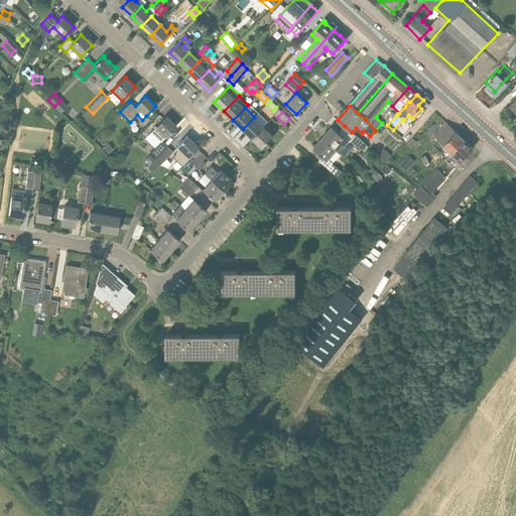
[(166,116),(155,127),(156,127),(151,132),(161,142),(176,126),(166,116)]
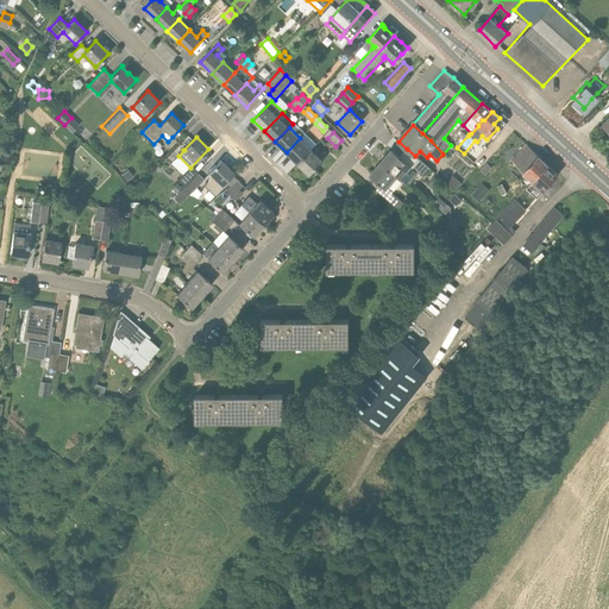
[(287,152),(297,163),(312,149),(300,138),(287,152)]
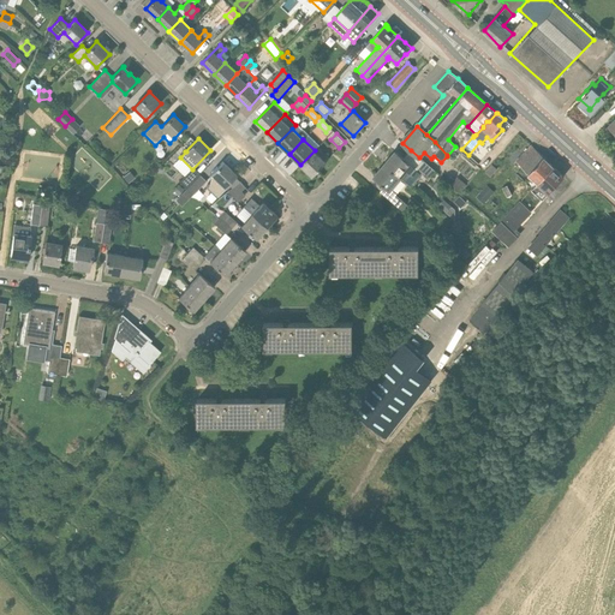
[(318,147),(315,150),(300,165),(312,177),(326,162),(330,157),(318,147)]
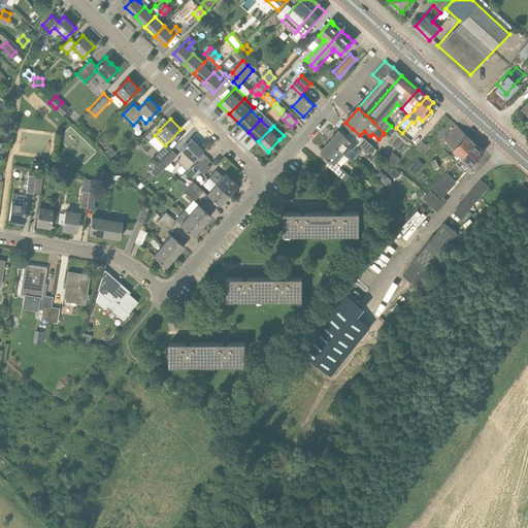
[(475,143),(468,136),(461,129),(454,136),(448,142),(462,157),(475,143)]
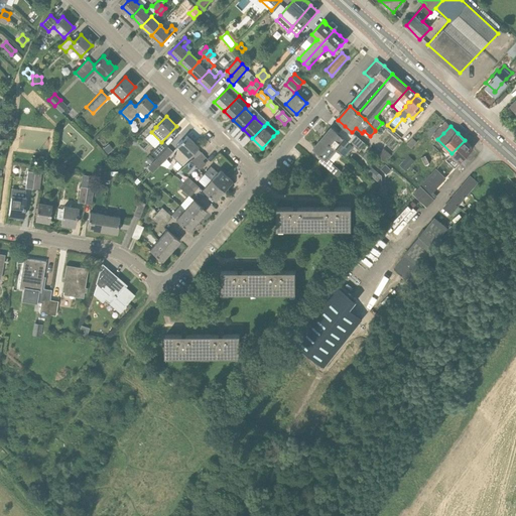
[(323,137),(337,149),(341,143),(344,146),(348,141),(332,127),(323,137)]
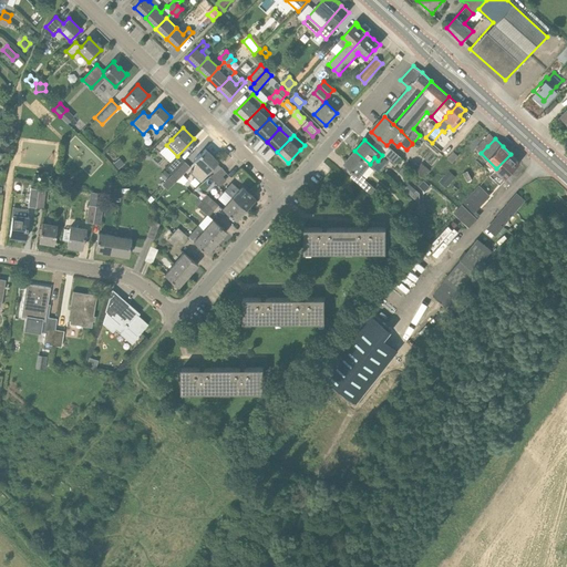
[(425,143),(419,152),(430,162),(436,153),(425,143)]
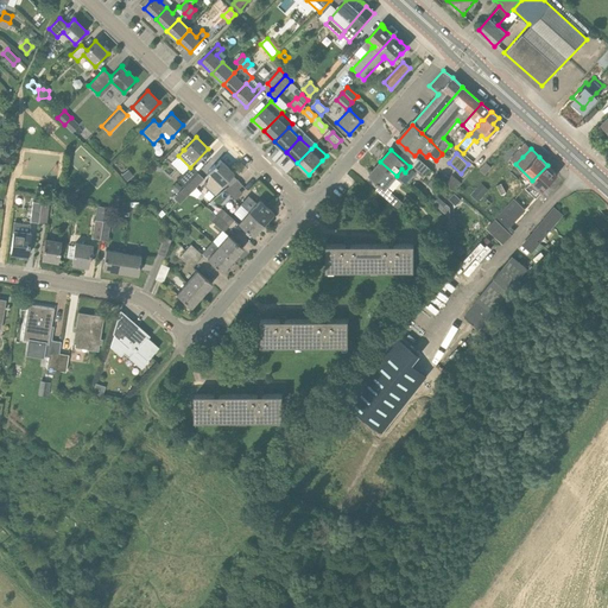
[(214,165),(208,172),(222,185),(234,173),(220,160),(215,165),(214,165)]
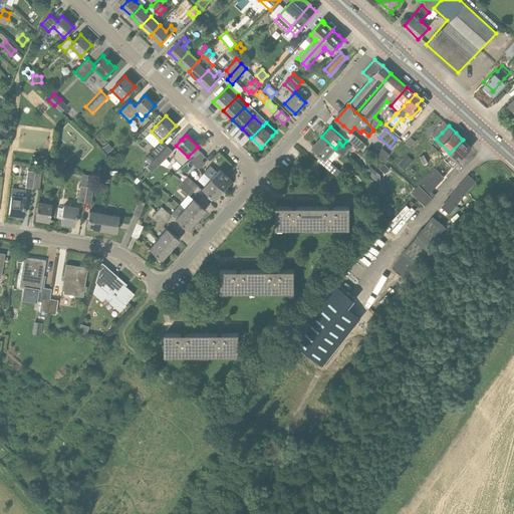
[(335,149),(321,137),(312,148),(321,156),(317,161),(325,167),(339,179),(343,174),(330,163),(331,162),(327,158),(335,149)]
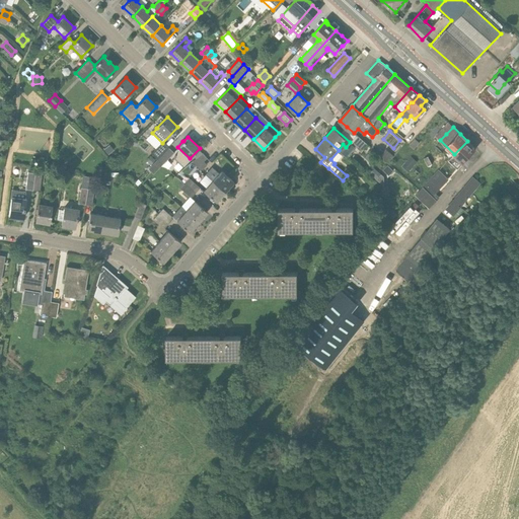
[(420,143),(415,138),(409,145),(414,149),(420,143)]
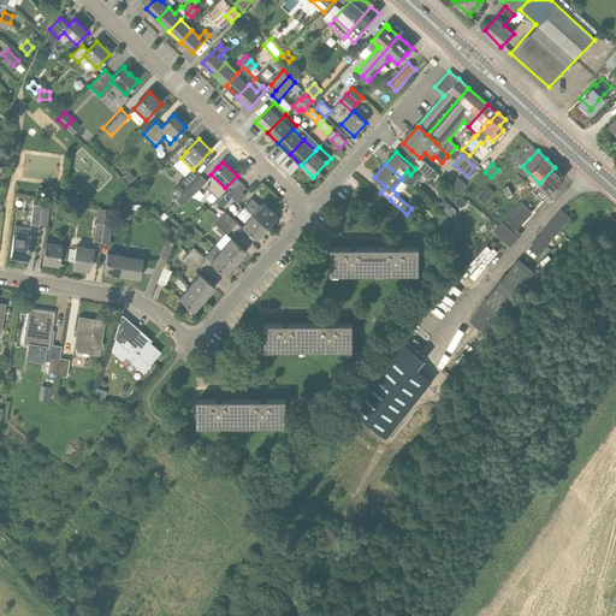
[(543,200),(548,195),(554,201),(572,183),(564,177),(555,167),(539,183),(538,183),(532,189),(543,200)]
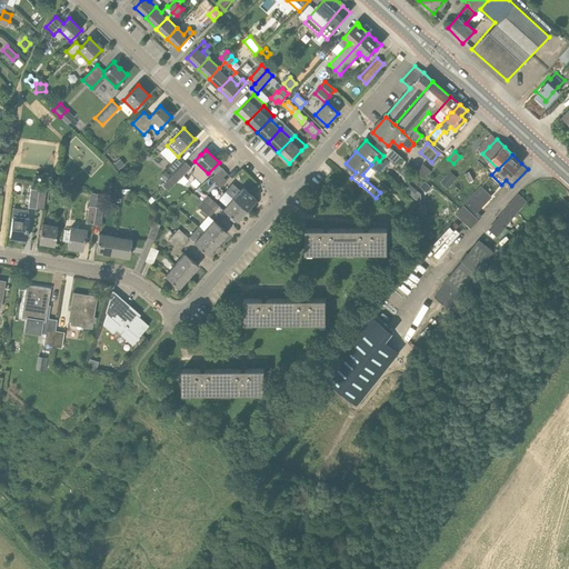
[(172,175),(185,162),(178,157),(167,169),(172,175)]
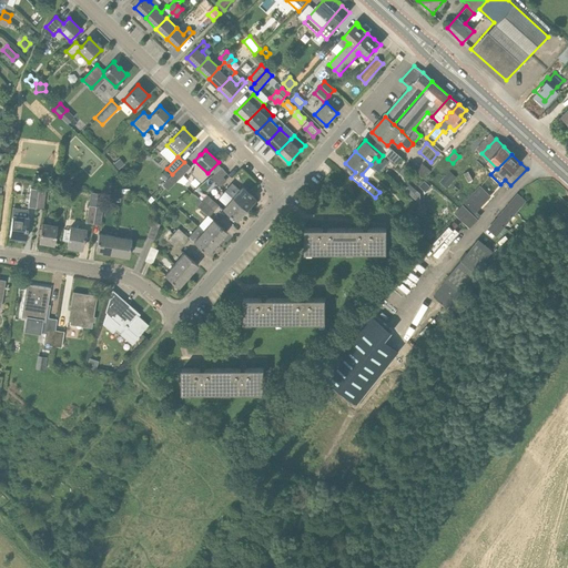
[(124,164),(120,159),(114,164),(119,170),(124,164)]
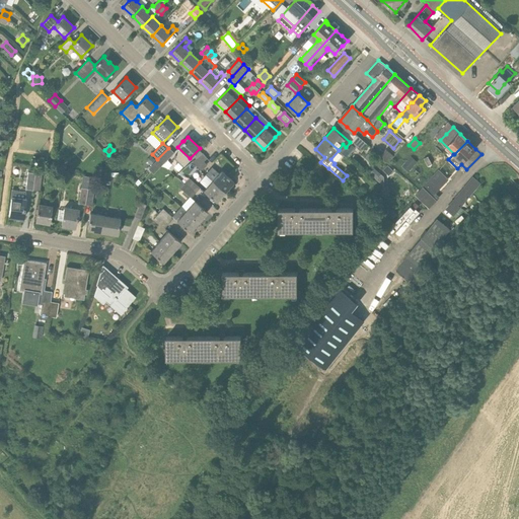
[(173,153),(168,148),(157,159),(163,164),(173,153)]
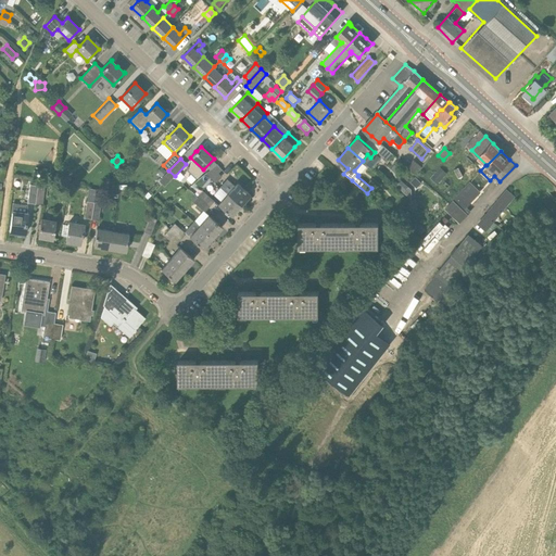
[(414,160),(408,167),(416,174),(421,167),(414,160)]
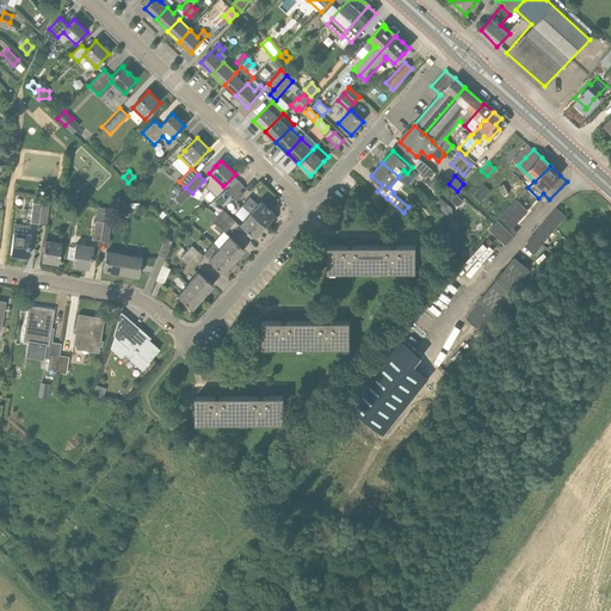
[(232,196),(244,186),(239,180),(226,190),(232,196)]
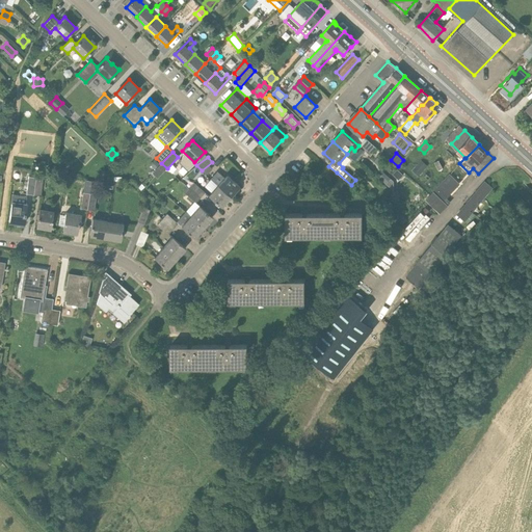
[(421,160),(411,169),(418,177),(427,166),(421,160)]
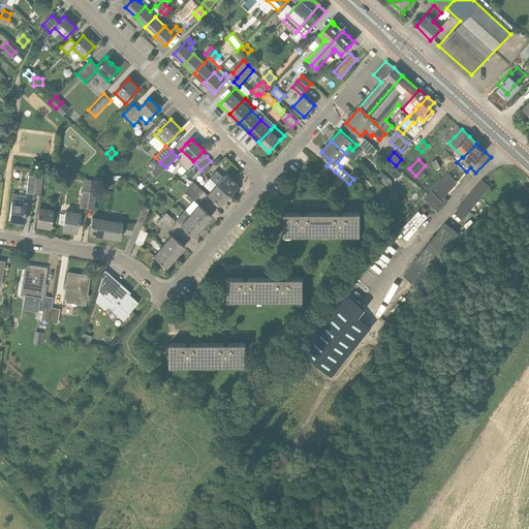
[(153,169),(158,164),(154,160),(149,165),(153,169)]
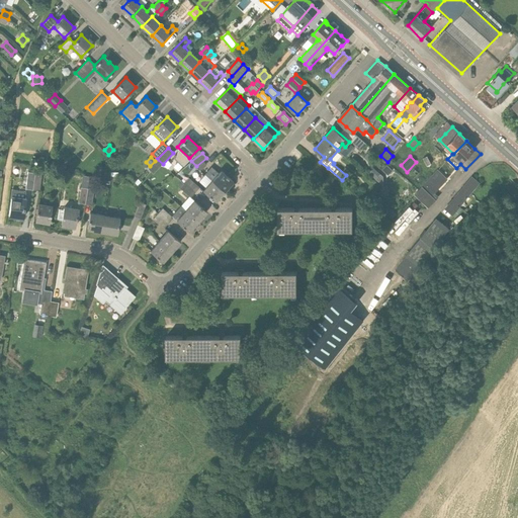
[(225,191),(233,181),(221,170),(218,173),(211,167),(205,174),(211,180),(225,191)]
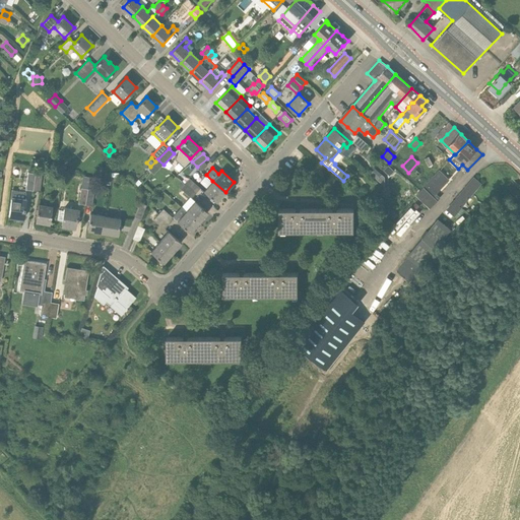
[(378,180),(382,174),(375,169),(371,174),(378,180)]
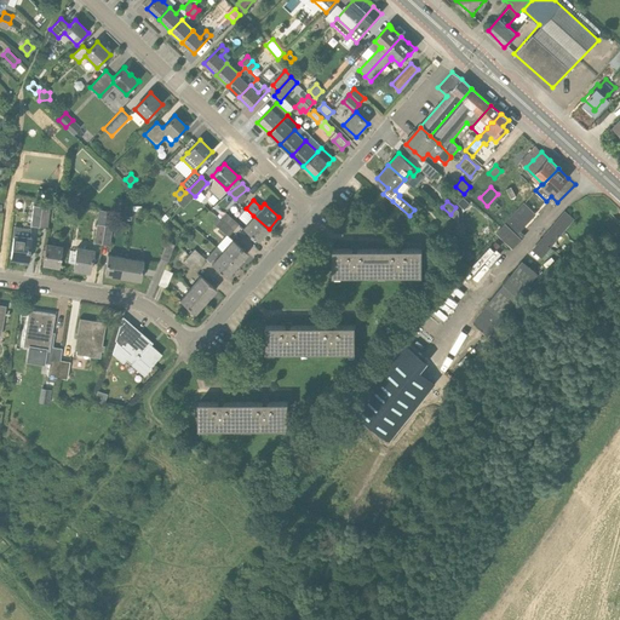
[(30,227),(39,228),(41,211),(42,204),(36,202),(36,206),(34,206),(30,227)]
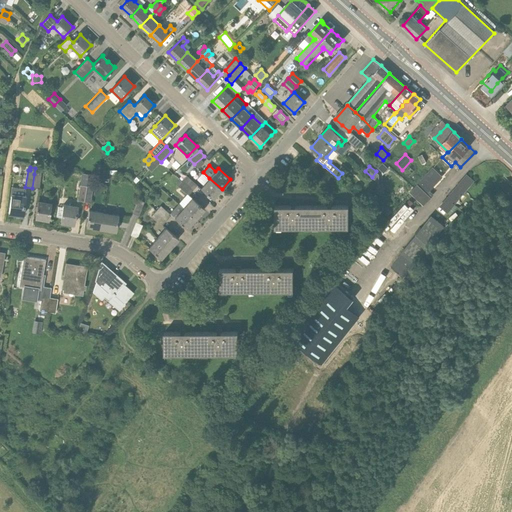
[(433,169),(410,192),(416,197),(415,198),(417,199),(418,199),(423,205),(430,197),(426,193),(442,177),(433,169)]
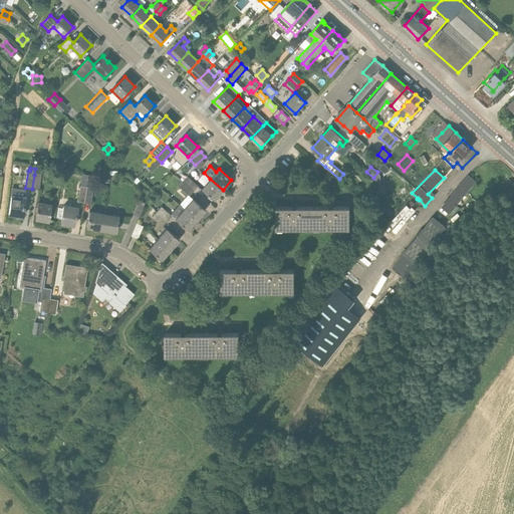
[(80,186),(87,187),(88,175),(82,174),(80,186)]
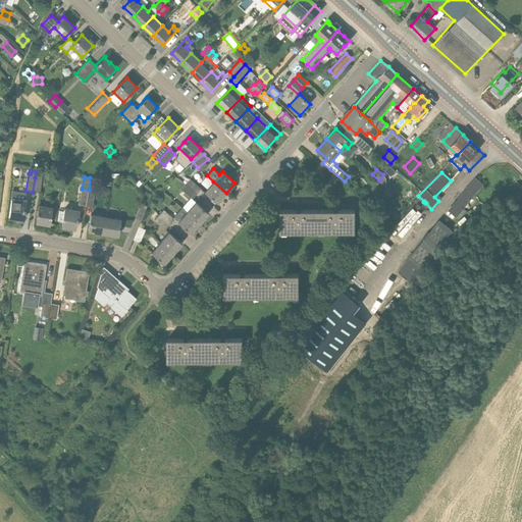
[(33,192),(40,192),(42,178),(35,177),(33,192)]
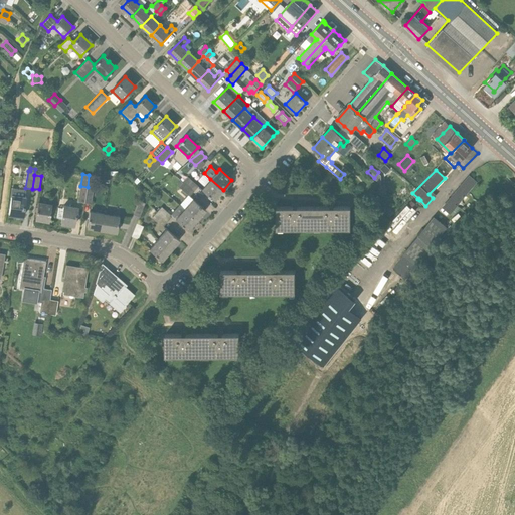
[(456,191),(463,197),(476,182),(469,176),(456,191)]
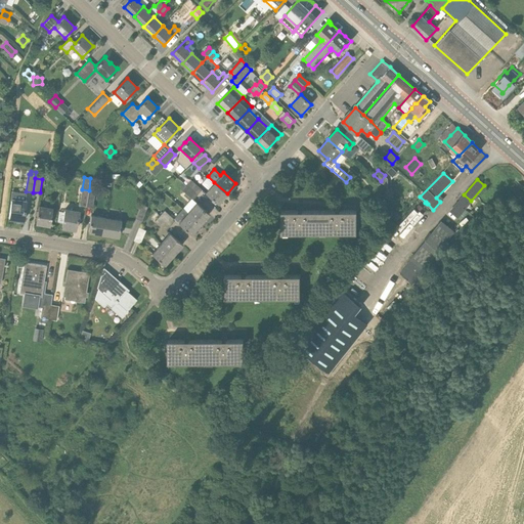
[(190,180),(186,185),(198,194),(202,189),(190,180)]
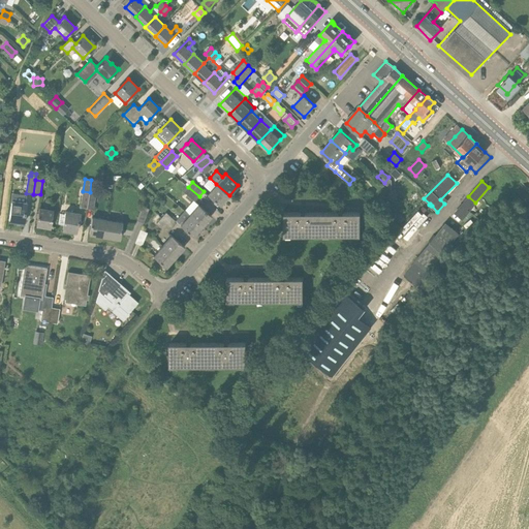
[(229,195),(216,184),(207,194),(220,206),(229,195)]
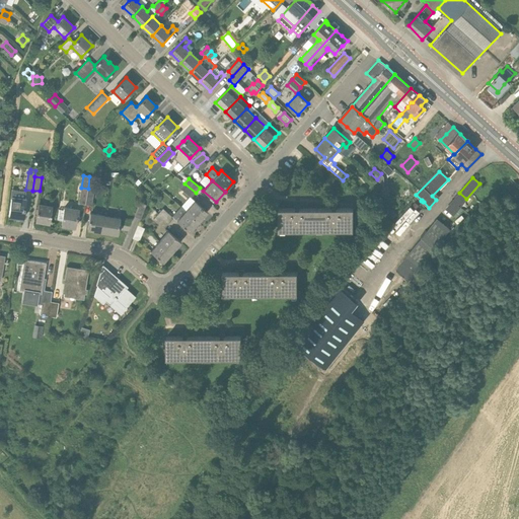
[(196,193),(184,183),(180,188),(191,198),(196,193)]
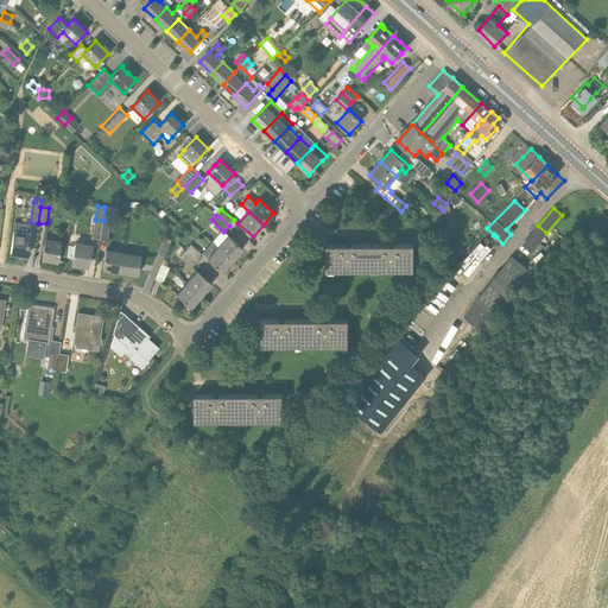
[(103,221),(95,220),(92,239),(100,240),(103,221)]
